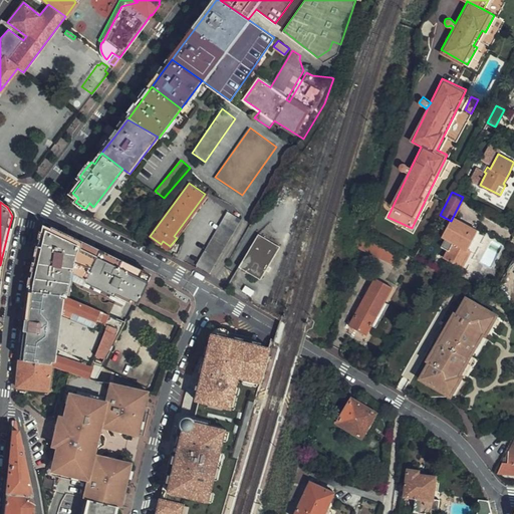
[(210,272),(242,219),(228,211),(197,264),(210,272)]
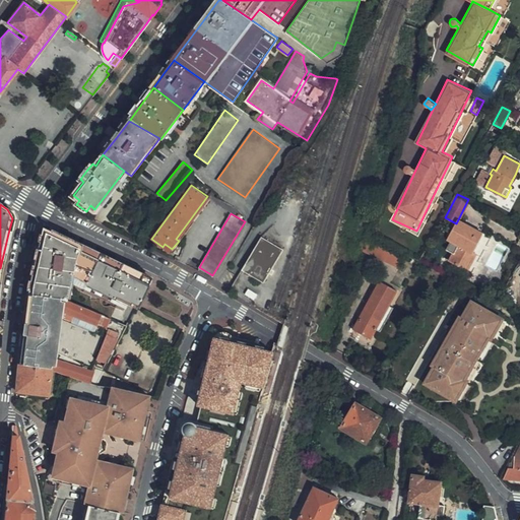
[(482,234),(458,219),(456,223),(447,239),(451,242),(447,250),(453,253),(449,260),(467,270),(476,253),(473,251),(482,234)]
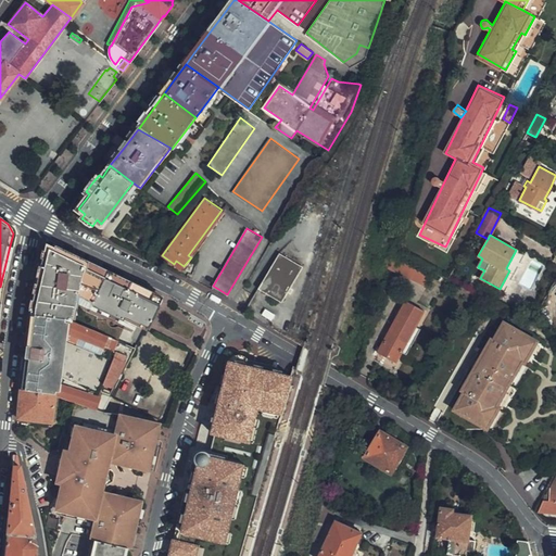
[(36,286),(32,313),(63,317),(117,340),(128,318),(137,323),(152,294),(55,247),(46,253),(36,286)]
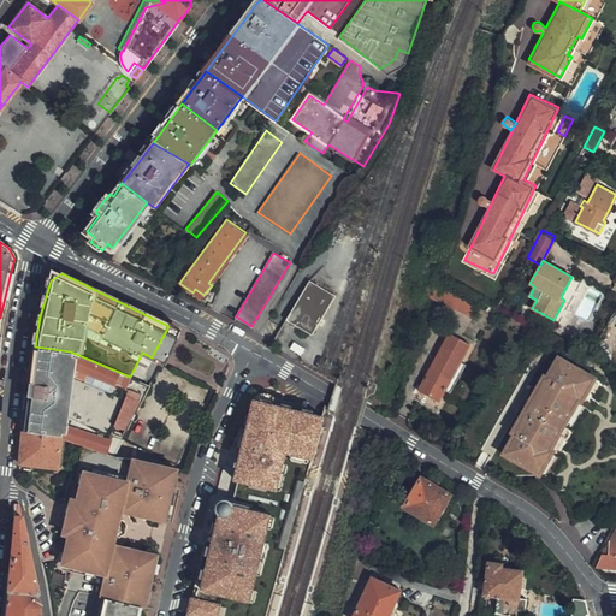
[(472,317),(480,300),(436,276),(431,296),(472,317)]
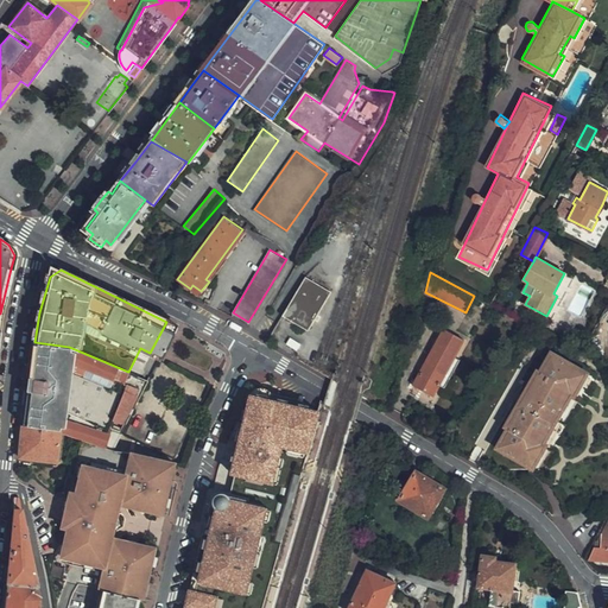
[(309,331),(331,291),(306,277),(283,316),(309,331)]
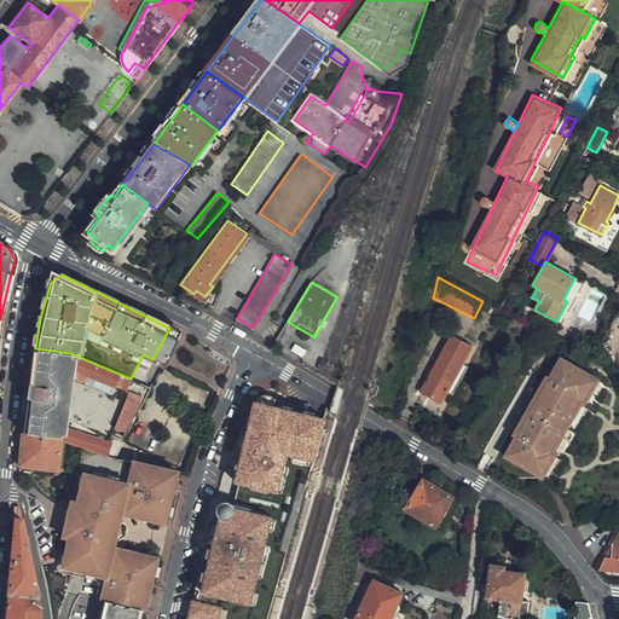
[(521,320),(545,333),(545,331),(549,333),(551,331),(551,329),(550,327),(547,328),(524,314),(521,320)]
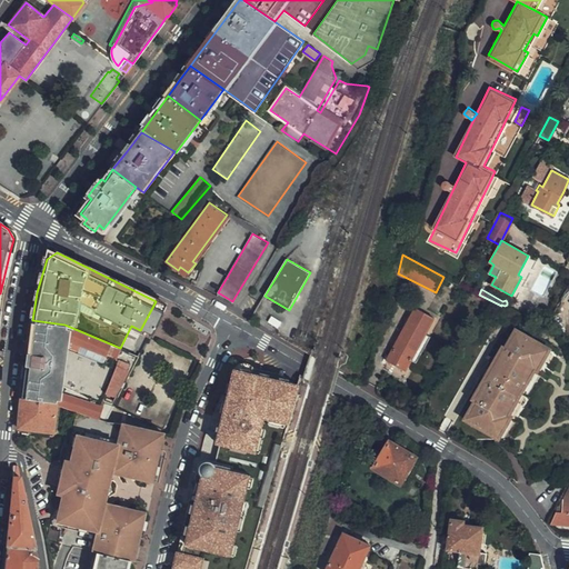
[(156,301),(140,330),(149,335),(165,306),(156,301)]
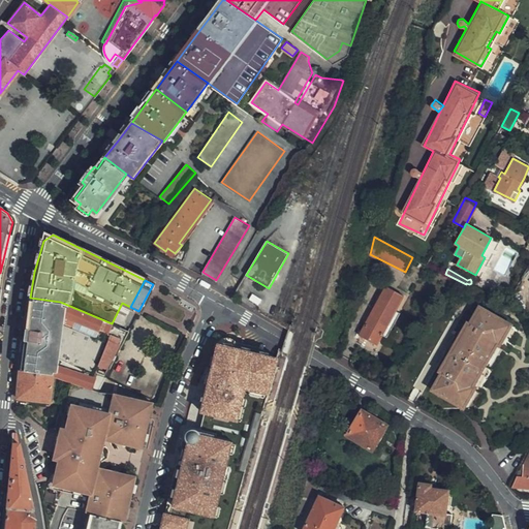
[(390,307),(398,291),(386,285),(359,333),(374,343),(394,310),(390,307)]
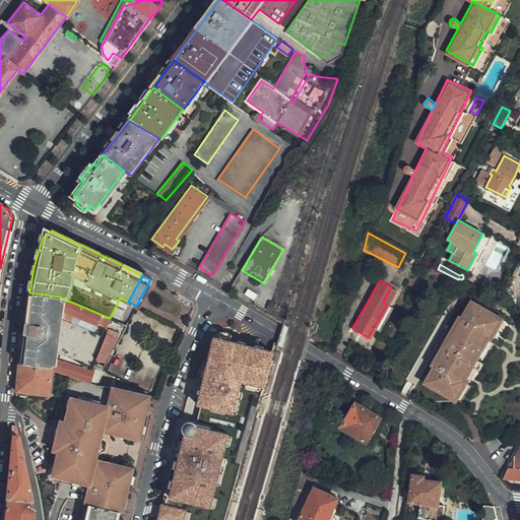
[(498,301),(507,306),(516,289),(507,284),(498,301)]
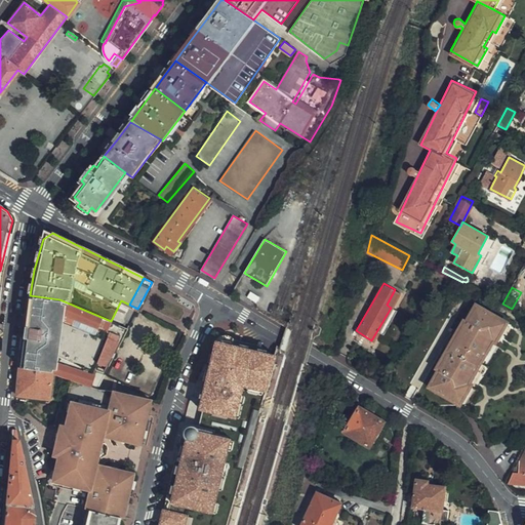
[(401,292),(395,289),(387,305),(391,308),(371,340),(372,341),(378,331),(393,307),(401,292)]
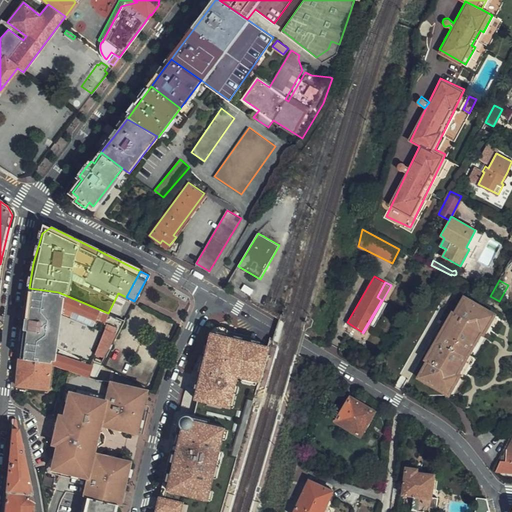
[(58,292),(29,288),(24,327),(21,357),(50,361),(50,362),(51,363),(68,369),(94,378),(124,320),(108,313),(58,292)]
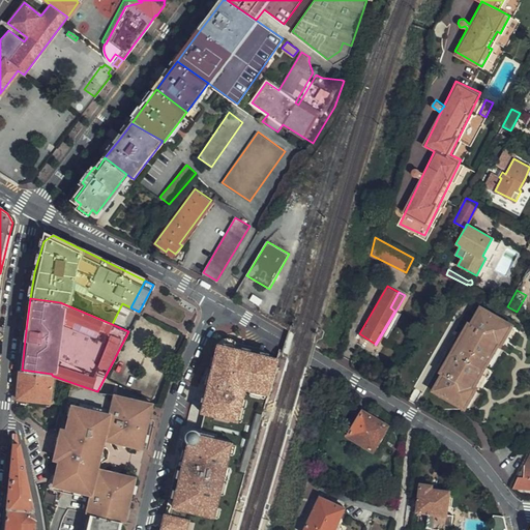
[(499,346),(510,326),(480,308),(471,325),(469,324),(441,372),(444,373),(435,389),(464,407),(475,388),(472,386),(497,344),(499,346)]
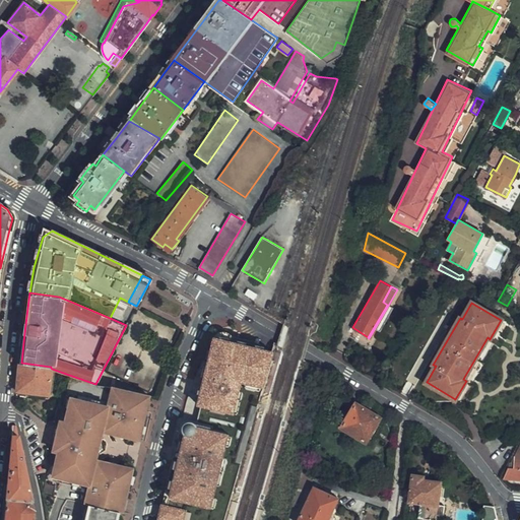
[(389,304),(375,328),(379,330),(393,307),(389,304)]
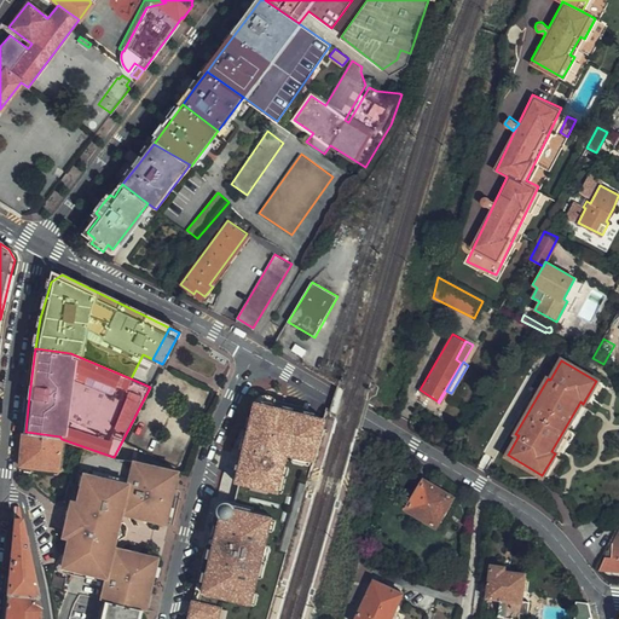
[(266,618),(324,420),(278,409),(277,403),(276,400),(275,398),(272,397),(270,395),(266,394),(262,394),(260,395),(258,397),(255,399),(253,403),(247,431),(242,453),(231,450),(230,456),(236,457),(232,469),(225,467),(218,497),(195,590),(197,590),(195,602),(192,601),(189,615),(191,617),(190,618),(266,618)]
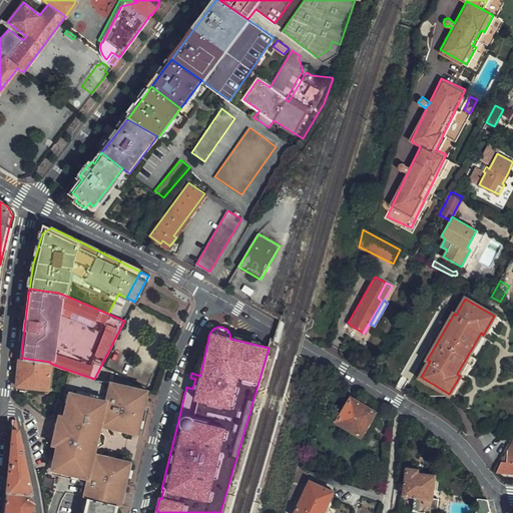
[(200,376),(204,357),(200,356),(191,373),(200,376)]
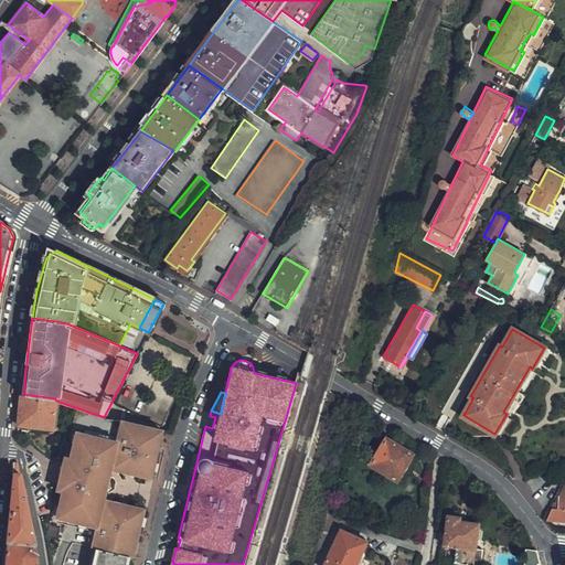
[(55,398),(23,394),(19,424),(53,427),(54,419),(56,401),(55,400),(55,398)]
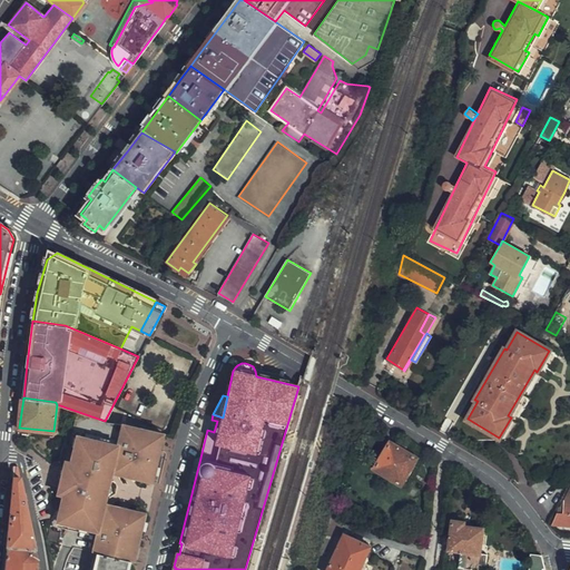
[(76,411),(57,404),(55,423),(76,425),(76,411)]
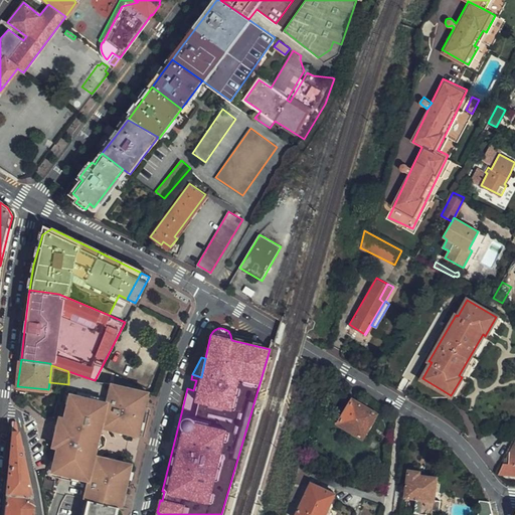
[(91,482),(87,498),(90,498),(116,504),(119,489),(123,490),(130,464),(120,462),(118,459),(115,461),(105,458),(103,455),(94,452),(93,457),(87,455),(90,445),(93,443),(95,432),(94,428),(96,418),(101,419),(100,424),(109,426),(112,424),(122,426),(124,431),(128,427),(138,431),(144,404),(140,403),(143,391),(113,384),(110,396),(106,395),(105,399),(70,392),(68,401),(65,401),(62,415),(57,414),(56,418),(58,422),(55,437),(51,439),(50,443),(55,444),(52,458),(55,459),(52,469),(88,477),(86,481),(91,482)]
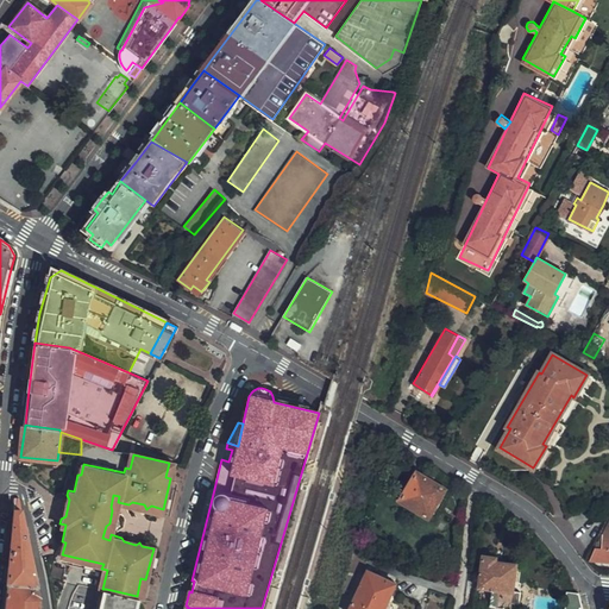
[(415,490),(422,477),(415,473),(408,487),(415,490)]
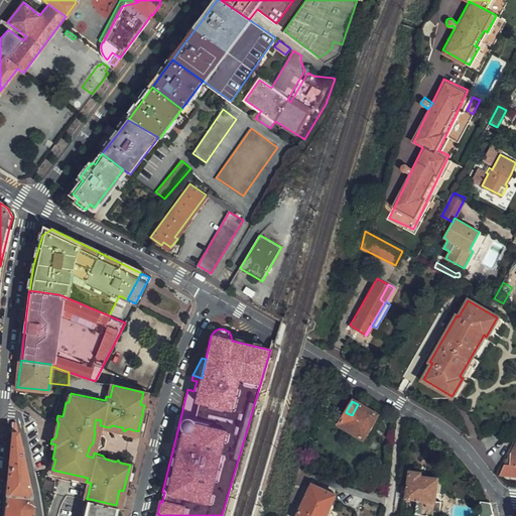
[(376,414),(358,404),(352,415),(346,412),(339,424),(363,438),(364,436),(376,415),(376,414)]
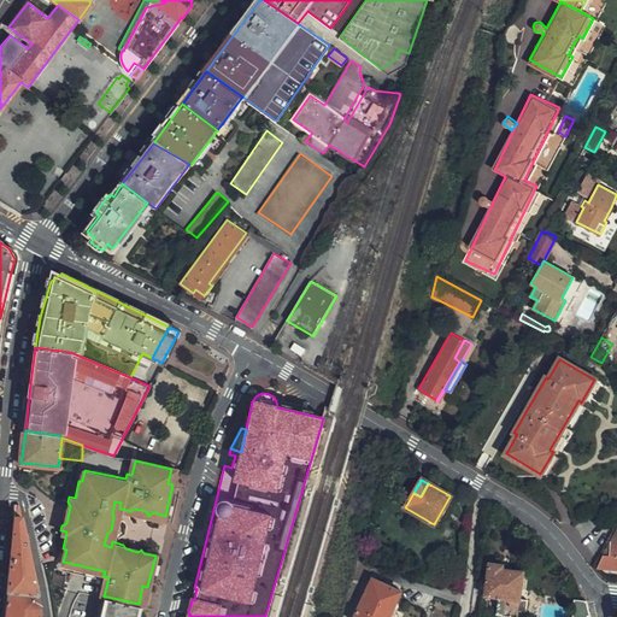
[(441,526),(456,500),(450,497),(435,522),(441,526)]
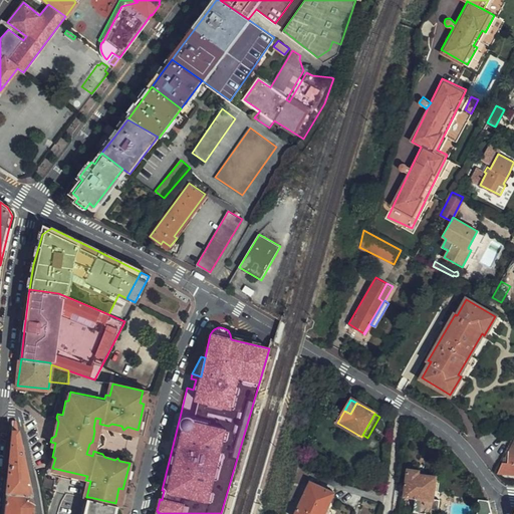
[(12,427),(7,490),(30,493),(29,487),(17,428),(12,427)]
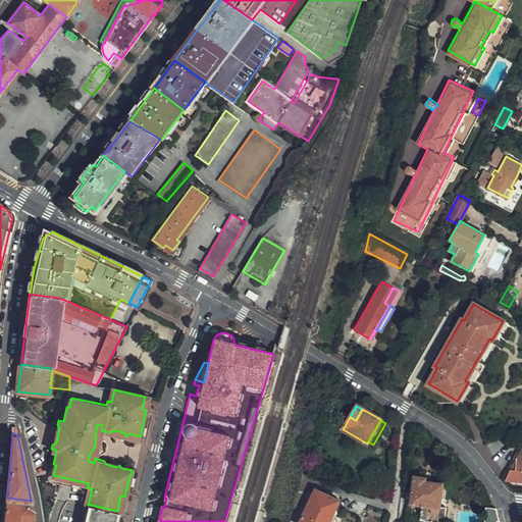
[(507,480),(521,480),(521,449),(517,457),(521,458),(520,465),(513,465),(507,480)]
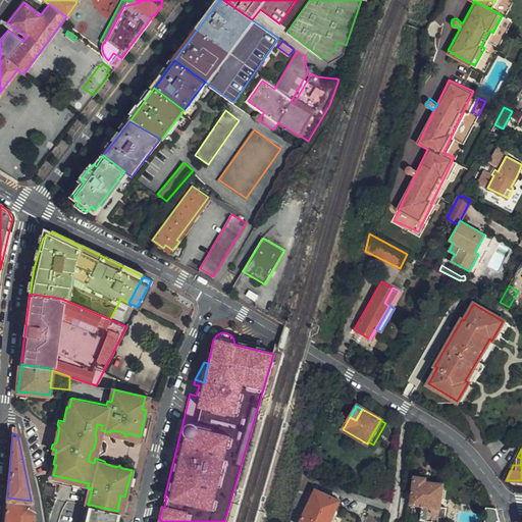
[(420,519),(437,521),(444,521),(446,508),(439,507),(441,483),(429,481),(424,480),(425,477),(413,476),(410,510),(421,511),(420,519)]
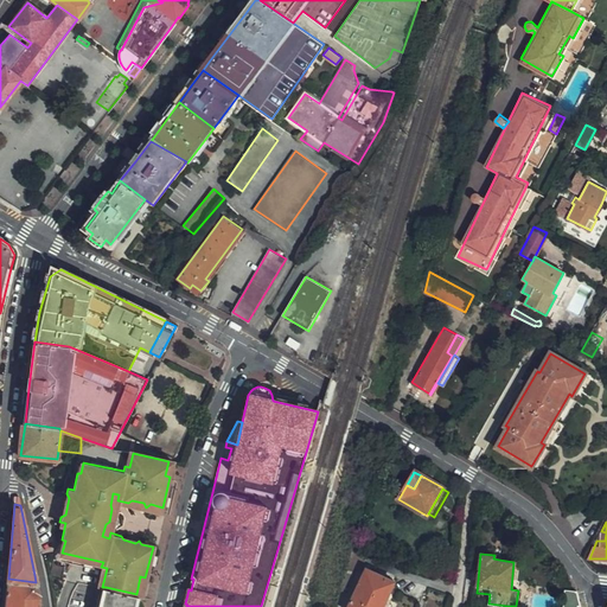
[(436,576),(453,579),(454,567),(438,563),(436,576)]
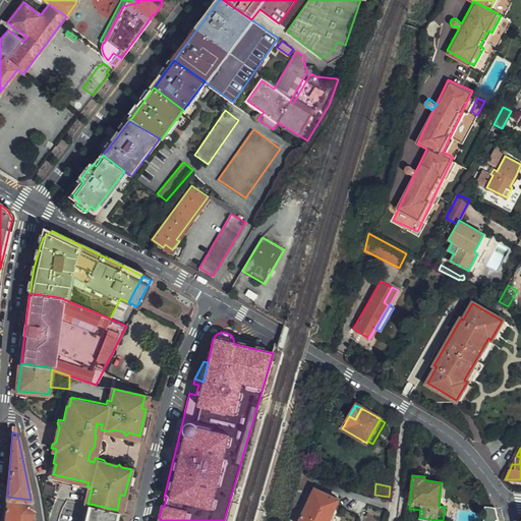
[(328,520),(339,500),(314,487),(298,520),(328,520)]
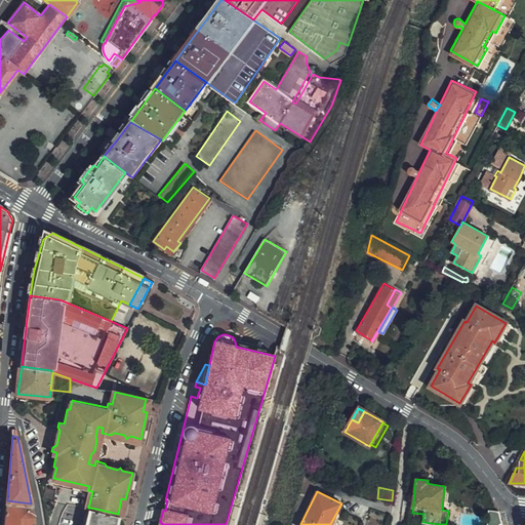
[(36,524),(31,503),(7,500),(5,524),(4,524),(36,524)]
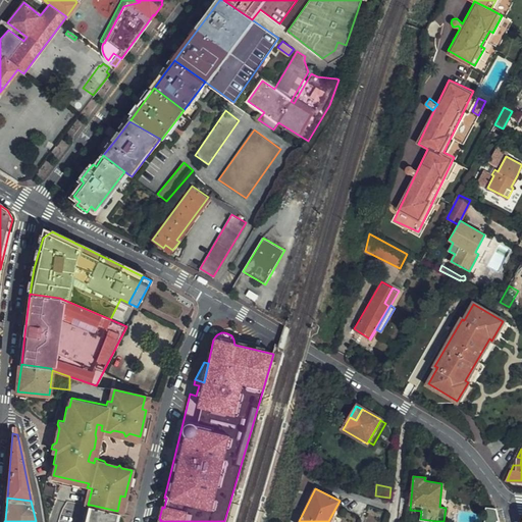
[(114,521),(117,511),(91,505),(86,521),(114,521)]
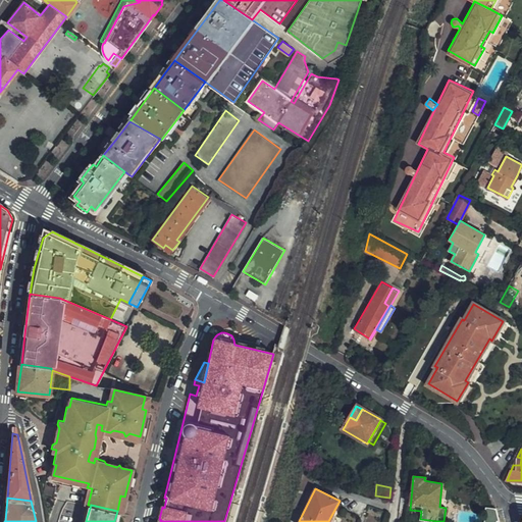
[(499,521),(496,508),(486,507),(484,521),(499,521)]
